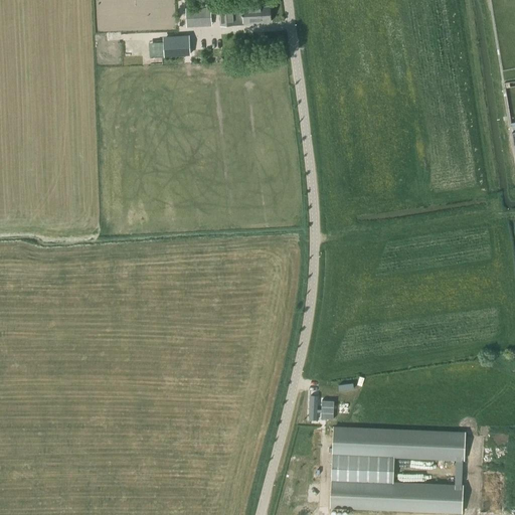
[(219,9),(220,26),(246,24),(246,23),(272,22),(270,6),(252,7),(219,9)]
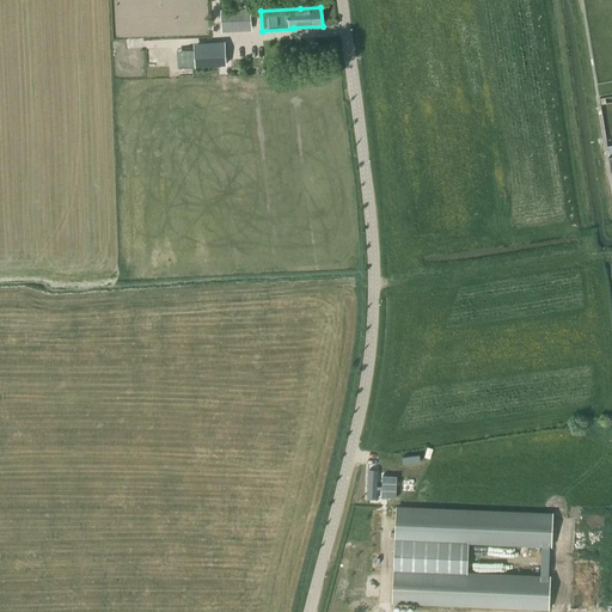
[(222,32),(251,31),(250,8),(221,11),(222,32)]
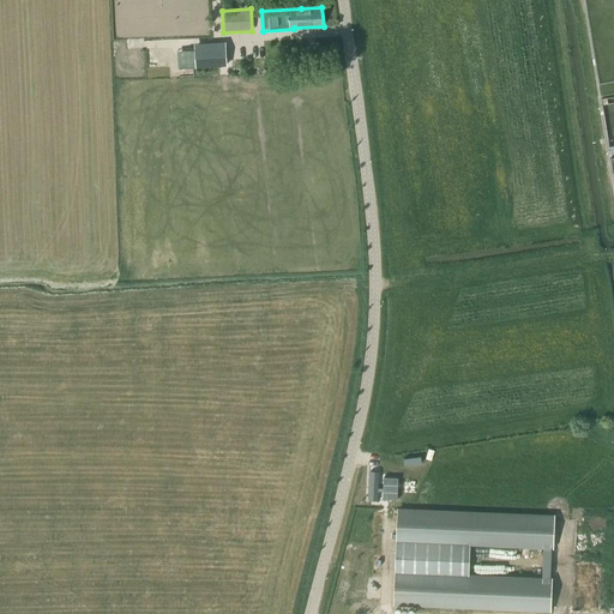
[(227,67),(226,64),(226,46),(194,47),(196,68),(227,67)]
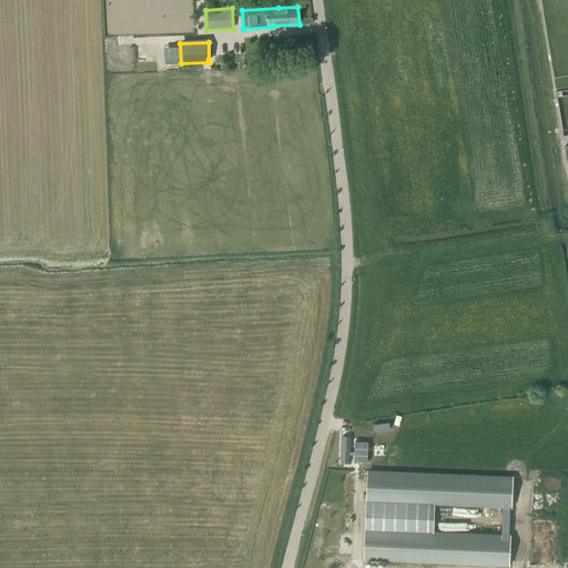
[(510,508),(511,478),(368,472),(364,559),(508,566),(509,536),(433,533),(435,505),(510,508)]
